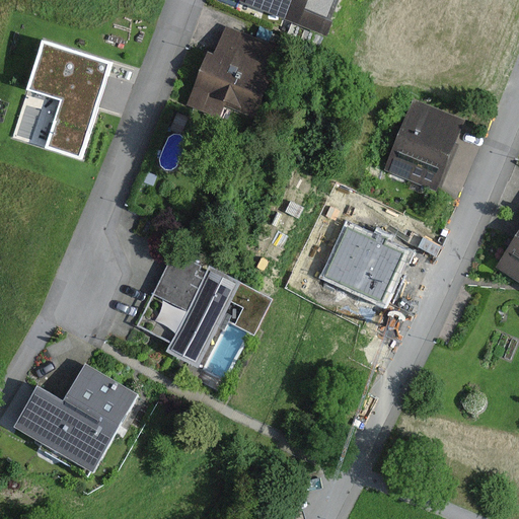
[(327,36),(342,0),(240,0),(240,1),(327,36)]
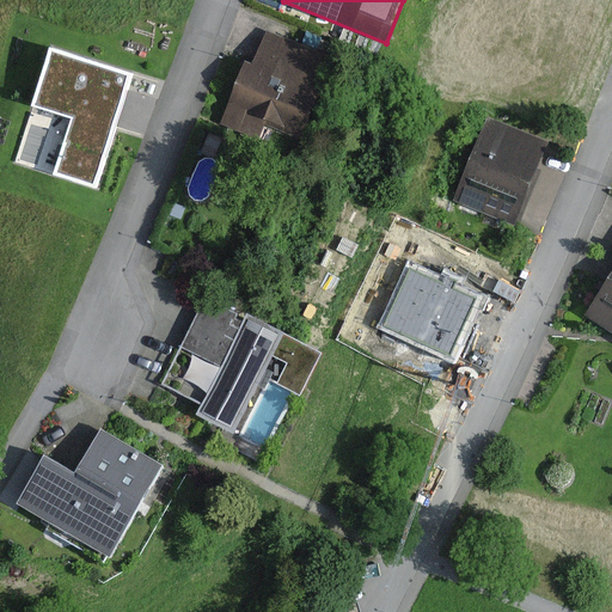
[(322,69),(328,54),(318,49),(323,38),(306,32),(303,43),(267,30),(254,63),(246,61),(220,124),(259,140),(267,124),(301,139),(329,73),(322,69)]
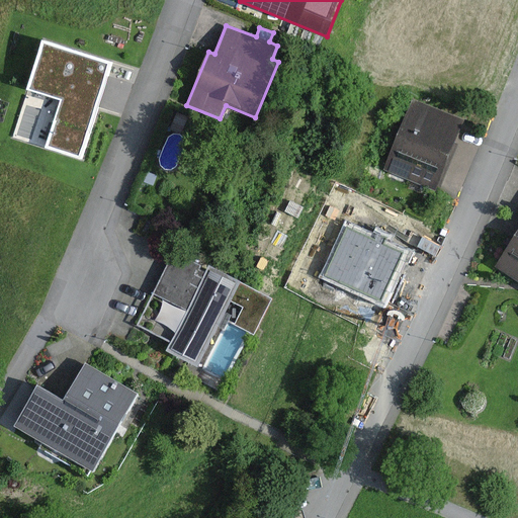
[(113,63),(42,40),(26,90),(60,101),(45,149),(82,161),(113,63)]
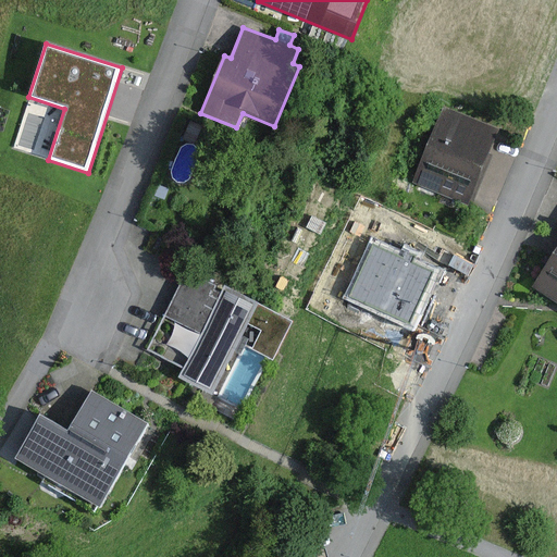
[(490,155),(499,130),(443,107),(411,183),(469,206),(471,200),(474,202),(493,156),(490,155)]
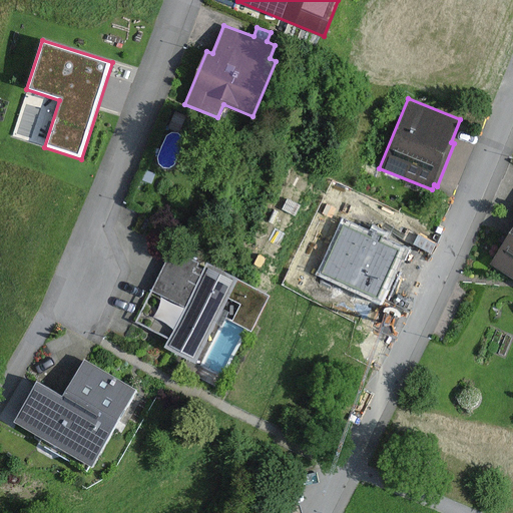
[(187,117),(175,112),(167,129),(179,134),(187,117)]
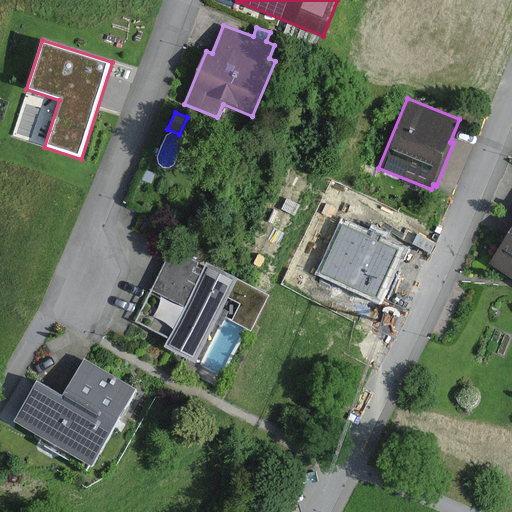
[(511,228),(489,265),(511,279),(511,228)]
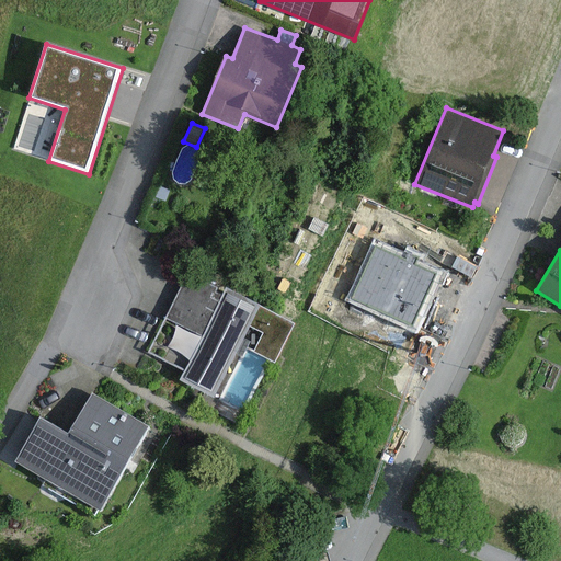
[(296,323),(227,289),(222,296),(216,293),(218,288),(189,274),(165,319),(202,336),(179,381),(215,400),(251,329),(263,334),(253,352),(276,364),(296,323)]
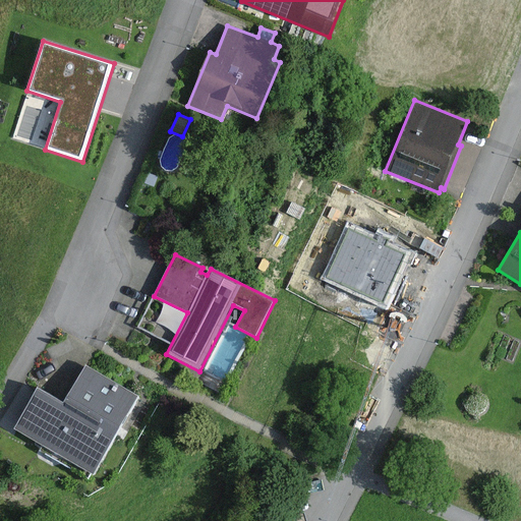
[(38,389),(14,429),(95,475),(140,396),(87,365),(64,404),(38,389)]
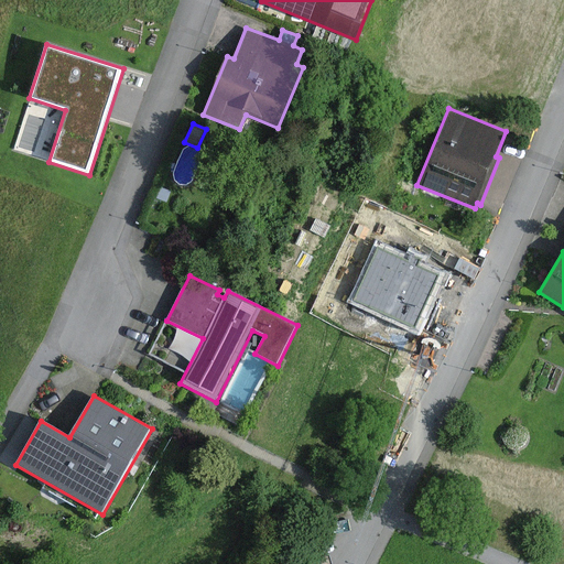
[(519,449),(522,448),(525,445),(528,443),(528,440),(528,436),(527,433),(524,430),(521,429),(518,427),(514,427),(511,430),(509,432),(507,435),(507,438),(507,443),(509,446),(512,448),(516,449),(519,449)]
